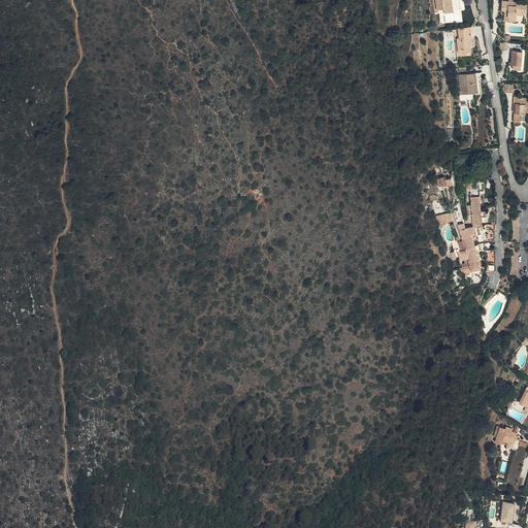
[(435,0),(436,10),(444,9),(444,13),(454,12),(454,10),(461,9),(459,0),(435,0)]
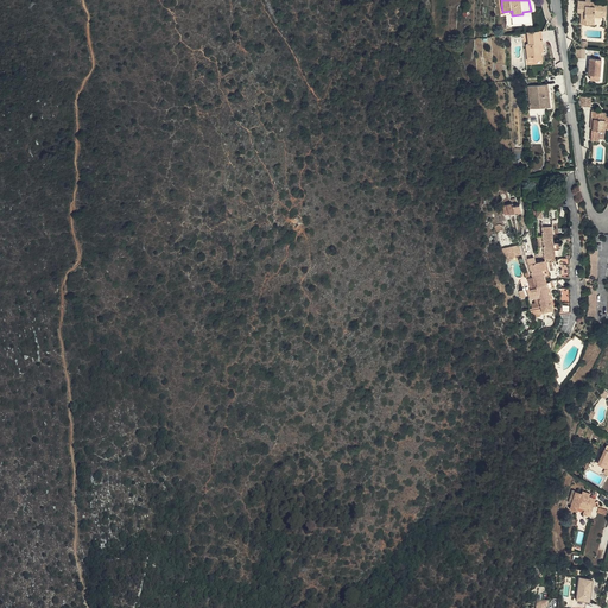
[(581,13),(580,25),(593,25),(593,20),(595,20),(595,18),(595,14),(602,14),(603,5),(595,4),(590,4),(586,4),(586,13),(581,13)]
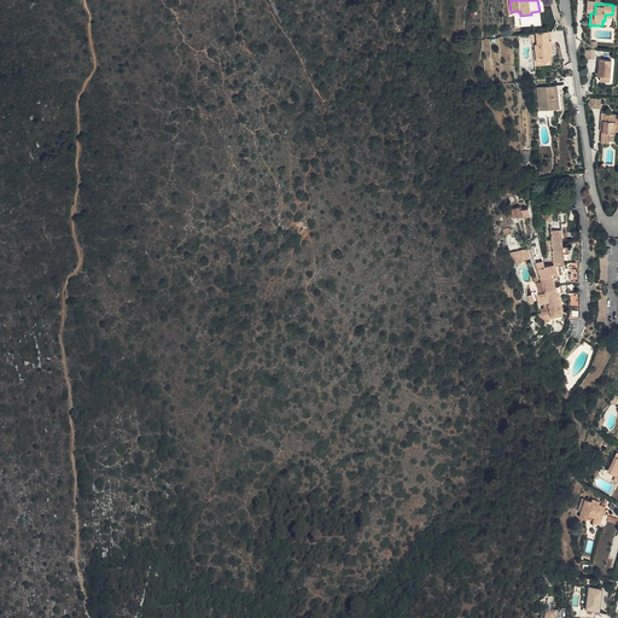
[(548,31),(536,33),(537,45),(535,45),(536,59),(541,58),(542,62),(546,62),(551,60),(552,60),(551,53),(553,52),(552,46),(551,46),(549,40),(548,31)]
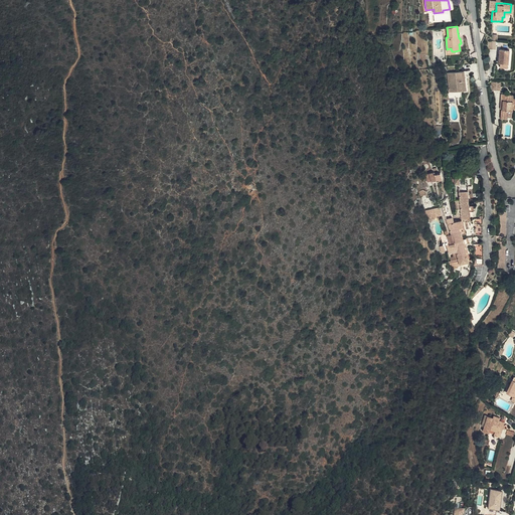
[(510,63),(511,49),(501,48),(500,62),(510,63)]
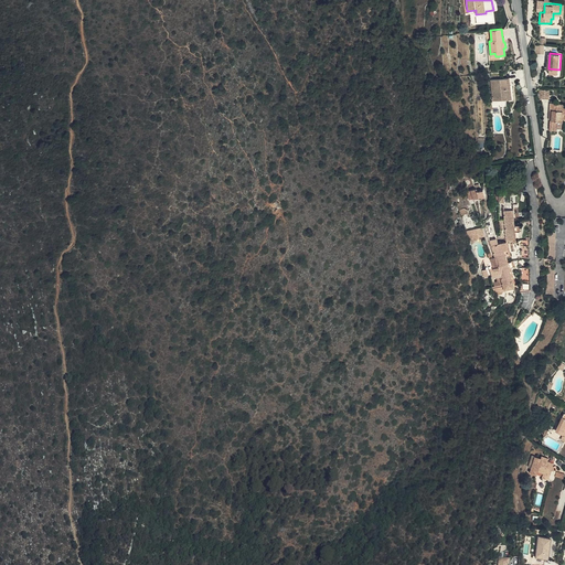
[(491,80),(493,102),(511,99),(509,78),(491,80)]
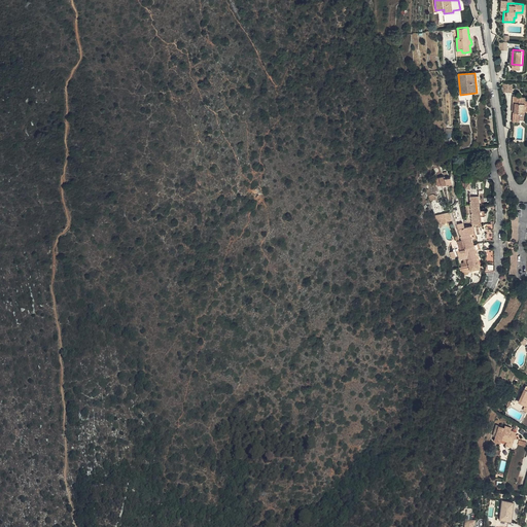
[(526,110),(526,100),(524,100),(524,97),(513,96),(513,103),(515,103),(514,107),(512,107),(512,111),(514,112),(513,118),(519,119),(520,113),(520,111),(525,112),(525,110),(526,110)]
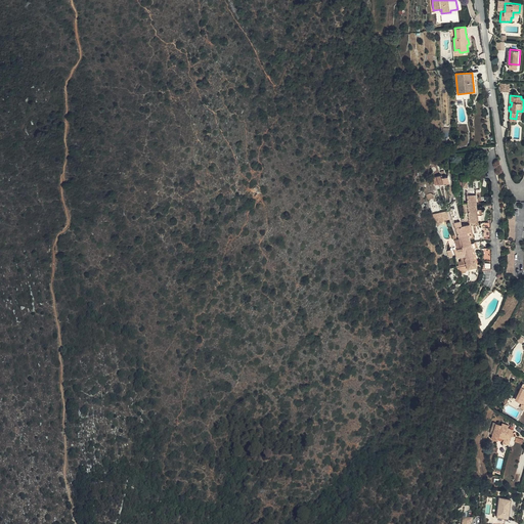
[(442,177),(442,175),(432,177),(434,183),(438,182),(439,184),(450,181),(448,175),(447,175),(442,177)]
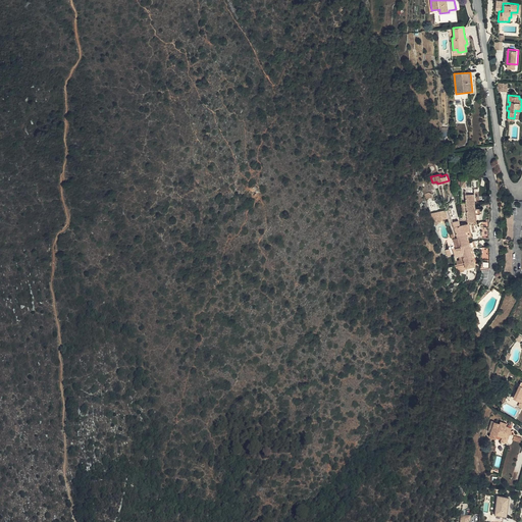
[(467,219),(467,223),(469,223),(476,223),(476,215),(480,214),(480,209),(475,209),(474,195),(465,195),(466,203),(461,203),(462,219),(467,219)]
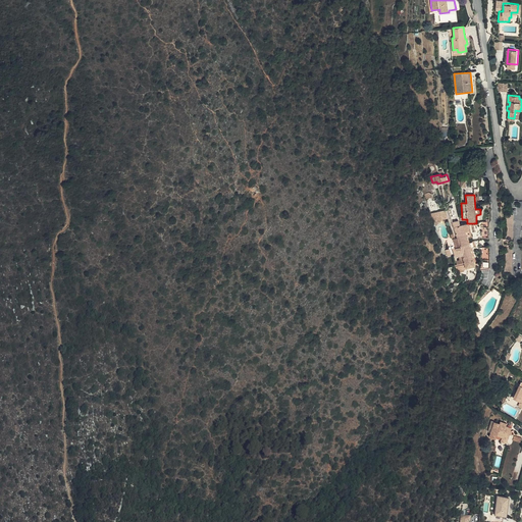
[(446,210),(431,214),(433,221),(441,219),(442,220),(448,218),(446,210)]
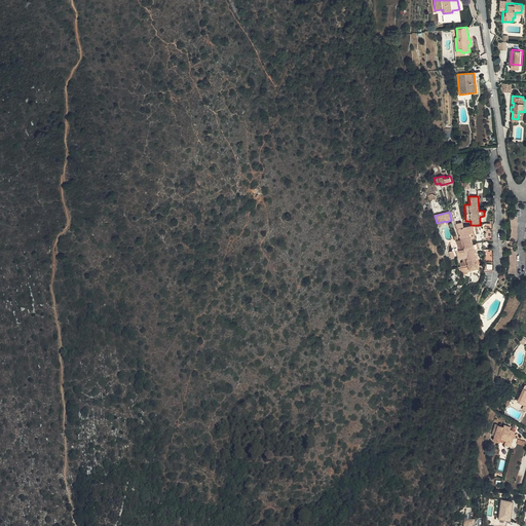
[(473,225),(471,225),(464,227),(462,222),(456,224),(461,239),(463,247),(459,249),(456,250),(459,259),(462,258),(463,262),(460,263),(463,271),(467,270),(480,266),(475,251),(479,249),(473,231),(473,225)]
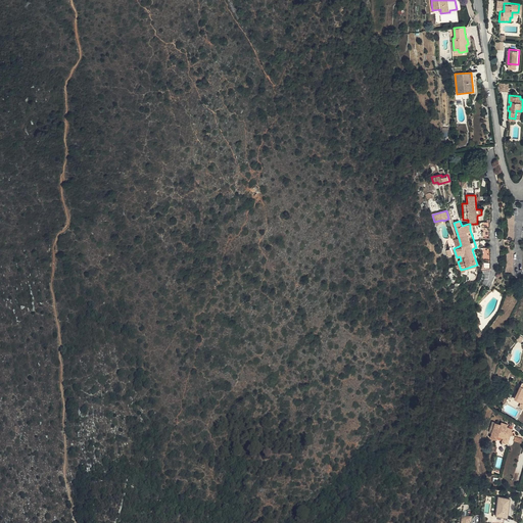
[(457,247),(454,239),(447,241),(449,249),(454,248),(457,247)]
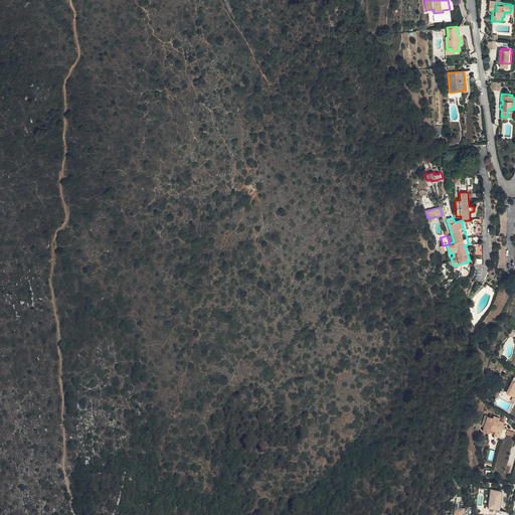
[(511,400),(514,402),(514,381),(512,380),(506,392),(513,396),(511,400)]
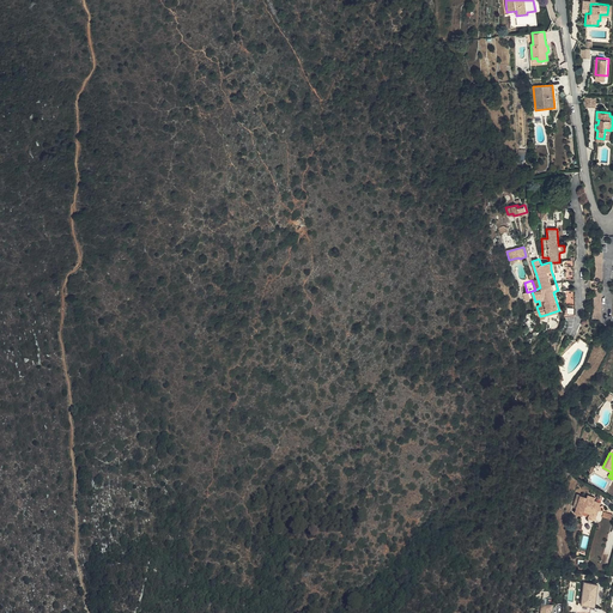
[(587,498),(580,496),(575,515),(582,516),(583,511),(589,514),(588,519),(595,521),(601,502),(594,501),(595,497),(588,495),(587,498)]
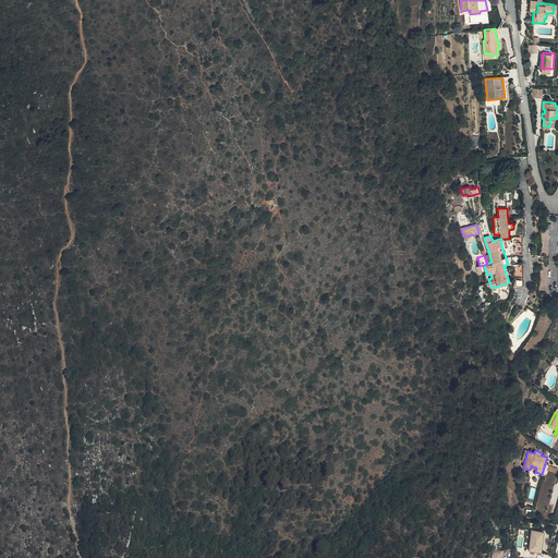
[(530,550),(543,550),(544,530),(531,529),(530,550)]
